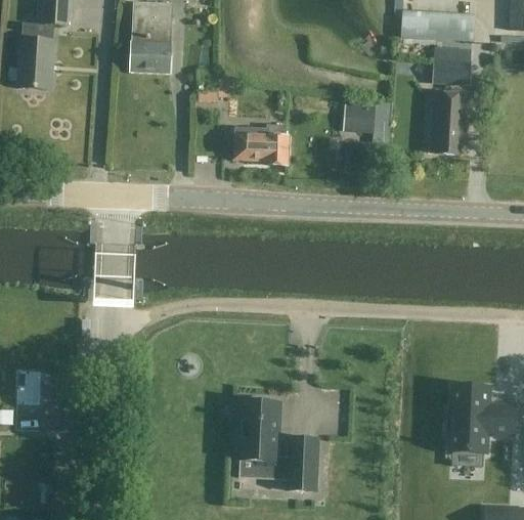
[(43,0),(41,22),(69,24),(70,0),(43,0)]
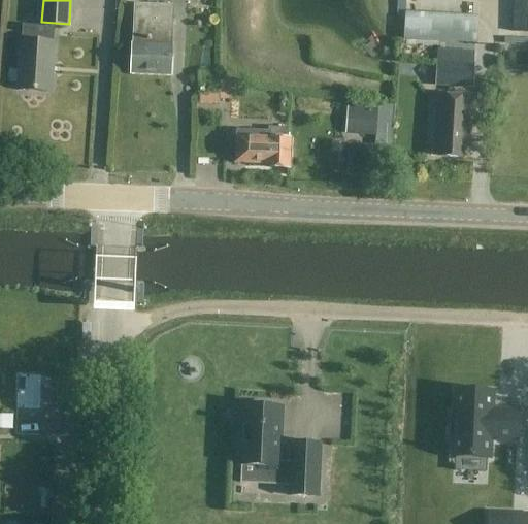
[(514,0),(513,29),(527,29),(527,0),(514,0)]
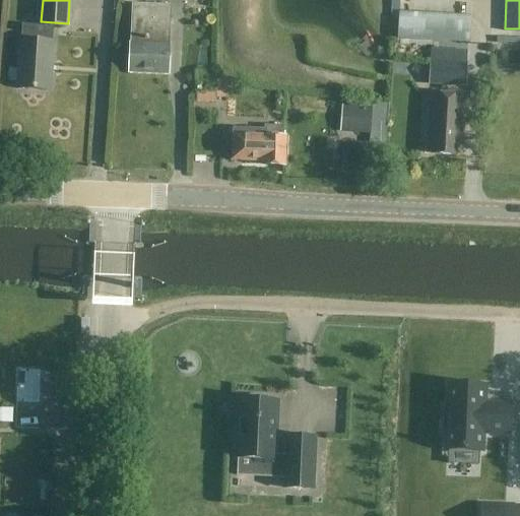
[(132,1),(129,70),(168,72),(172,3),(132,1)]
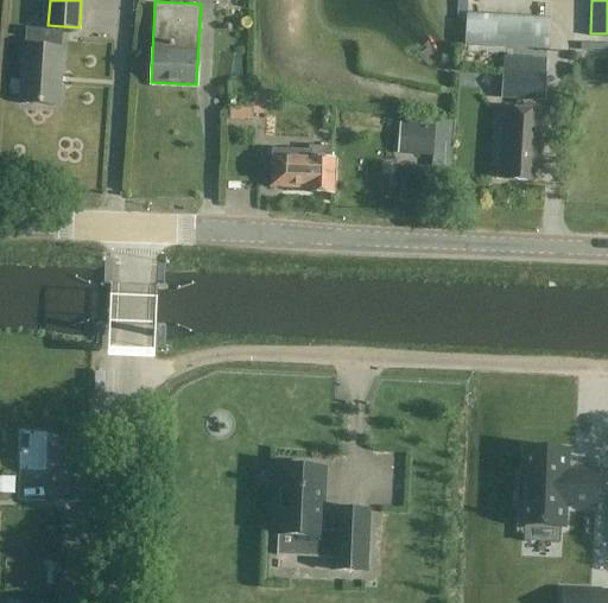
[(62,45),(24,43),(20,100),(58,102),(62,45)]
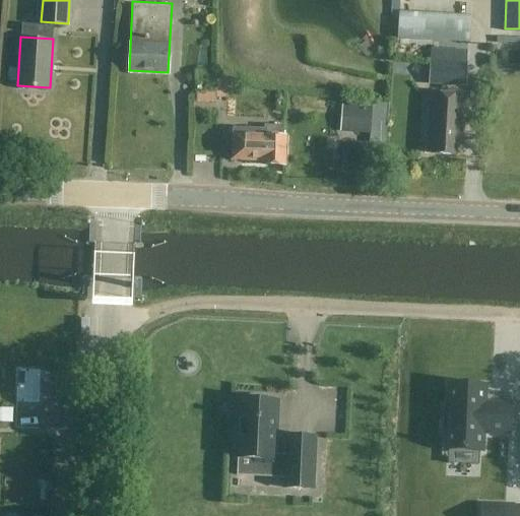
[(465,83),(466,61),(466,46),(430,45),(429,81),(465,83)]
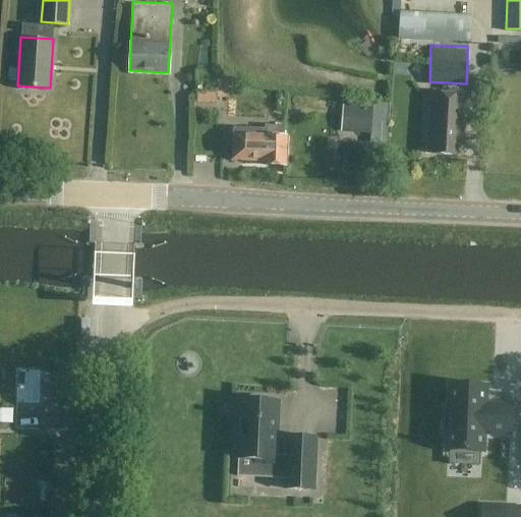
[(465,93),(429,91),(426,146),(431,146),(431,152),(457,153),(457,147),(462,148),(465,93)]
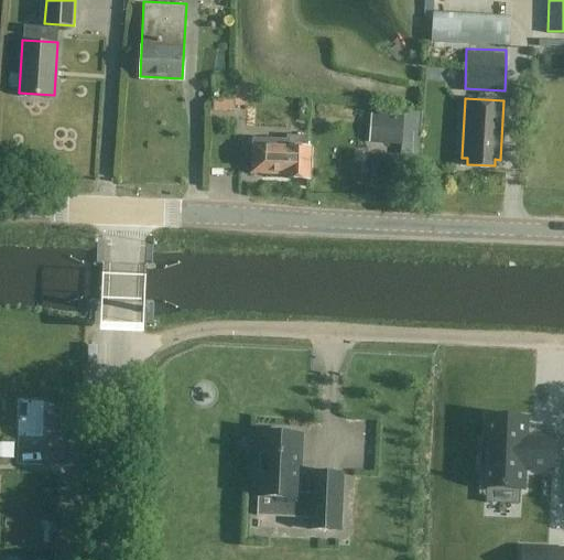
[(236,104),(209,104),(209,117),(236,117),(236,104)]
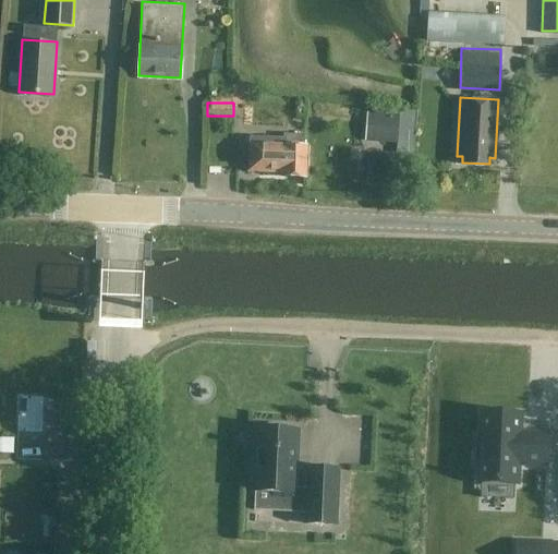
[(364,140),(397,141),(398,112),(365,111),(364,140)]
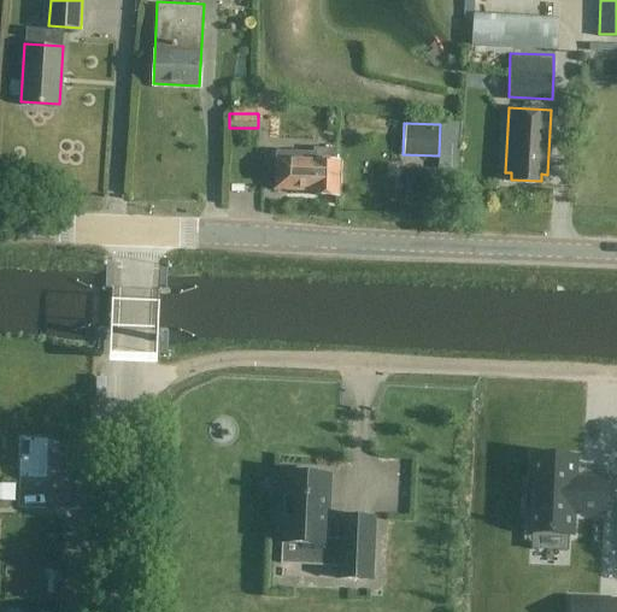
[(312,146),(312,151),(275,149),(274,188),(311,189),(311,192),(336,193),(339,162),(334,162),(335,147),(312,146)]
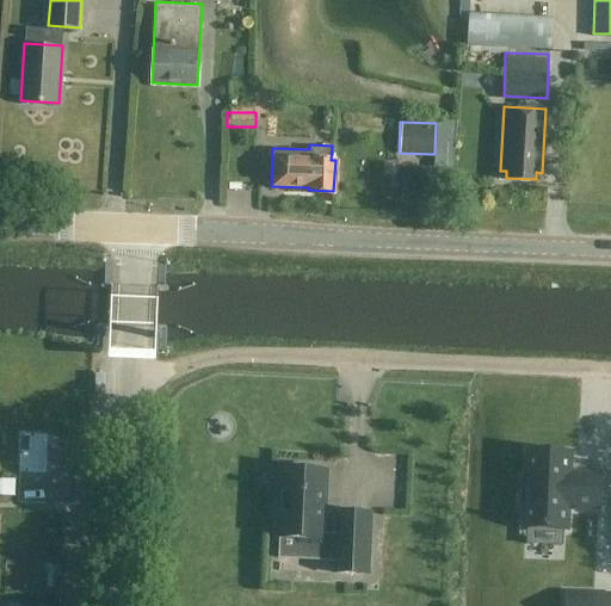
[(568,450),(528,449),(526,475),(522,474),(520,502),(525,502),(524,524),(526,524),(562,526),(565,526),(566,504),(597,506),(598,474),(567,471),(568,450)]
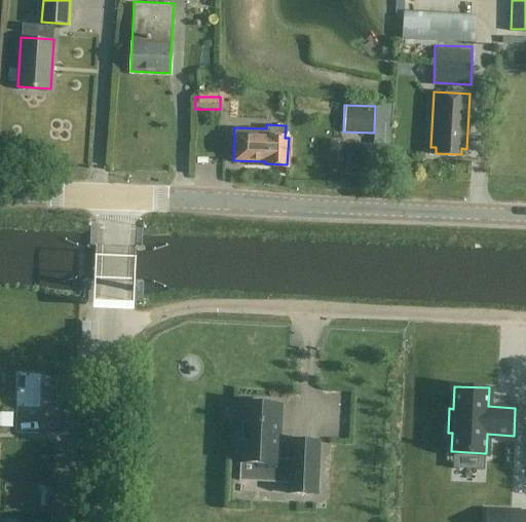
[(314,492),(317,440),(290,439),(289,459),(276,459),(279,403),(269,403),(270,398),(252,398),(252,402),(241,401),(239,460),(262,461),(261,479),(289,480),(288,490),(314,492)]
